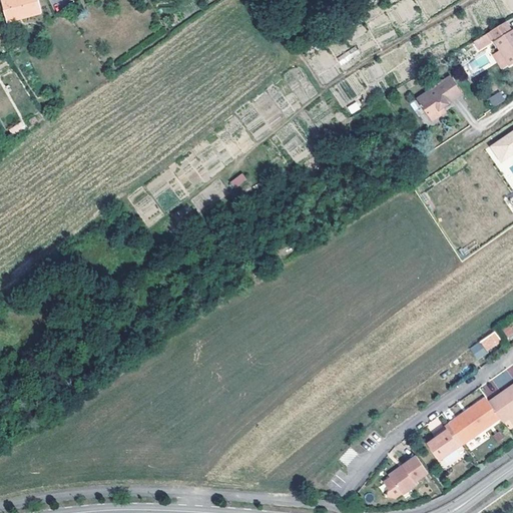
[(38,0),(12,0),(3,3),(8,22),(42,13),(38,0)]
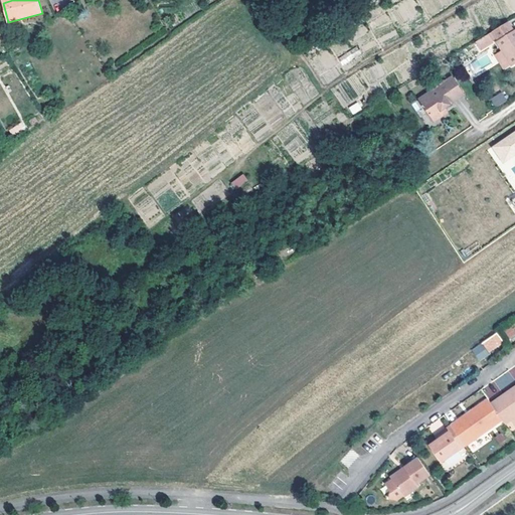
[(514,29),(510,21),(495,30),(500,39),(499,40),(513,63),(514,62),(514,29)]
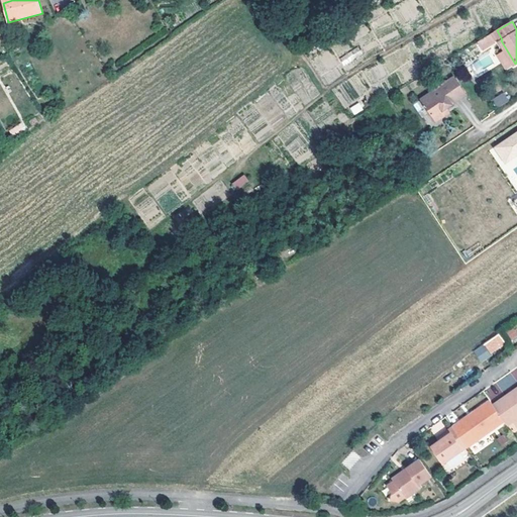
[(358,47),(339,58),(343,65),(363,55),(358,47)]
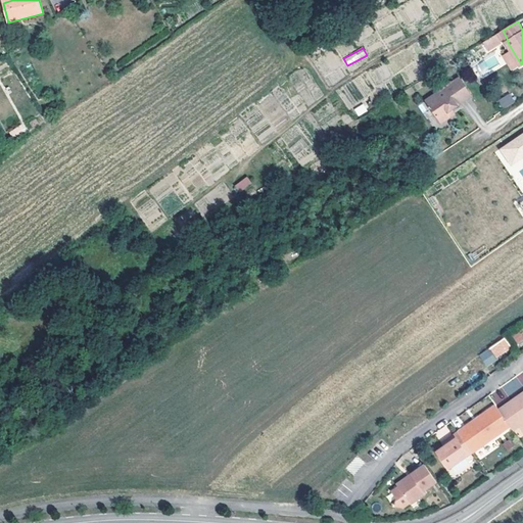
[(443,96),(439,99),(433,102),(434,103),(421,112),(434,131),(437,136),(448,128),(445,124),(448,121),(467,107),(449,84),(440,91),(443,96)]
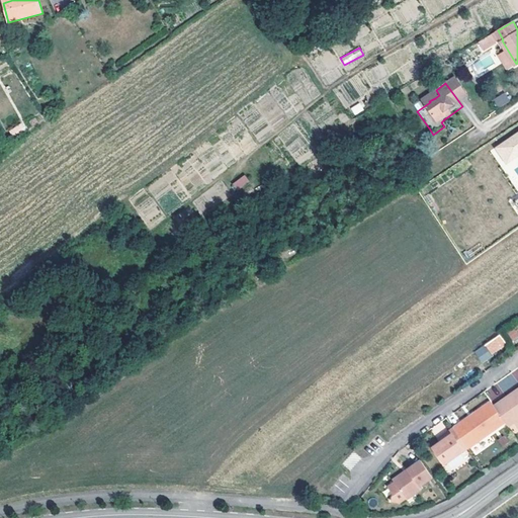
[(505,92),(493,99),(498,108),(510,101),(505,92)]
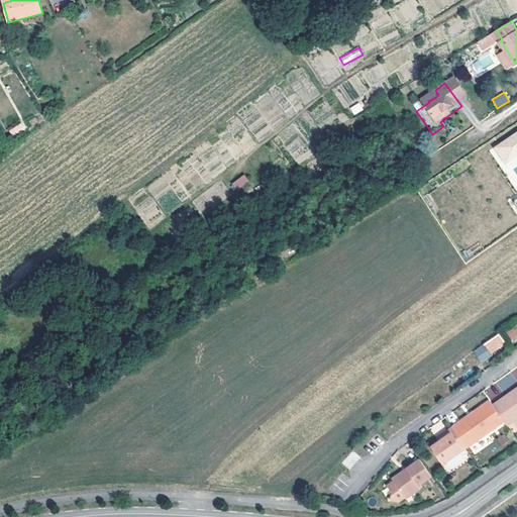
[(358,102),(349,108),(354,115),(363,109),(358,102)]
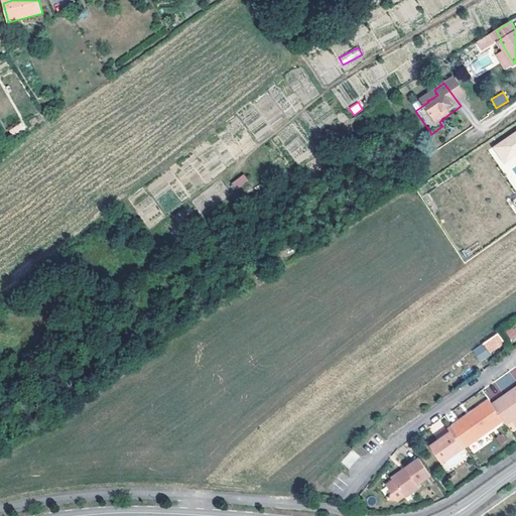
[(515,133),(497,146),(507,160),(515,153),(515,133)]
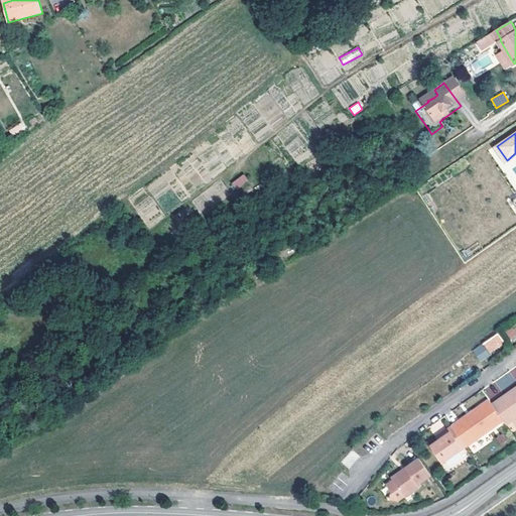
[(234,189),(249,182),(245,175),(231,182),(234,189)]
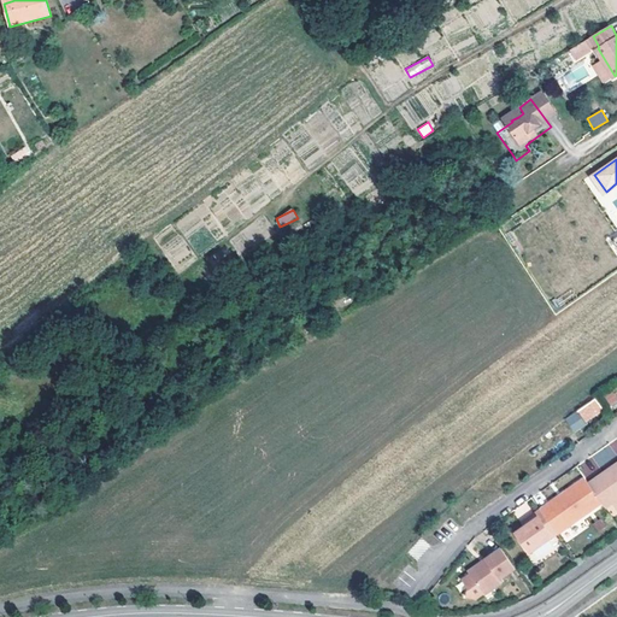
[(612,409),(616,405),(616,397),(612,391),(605,397),(612,409)]
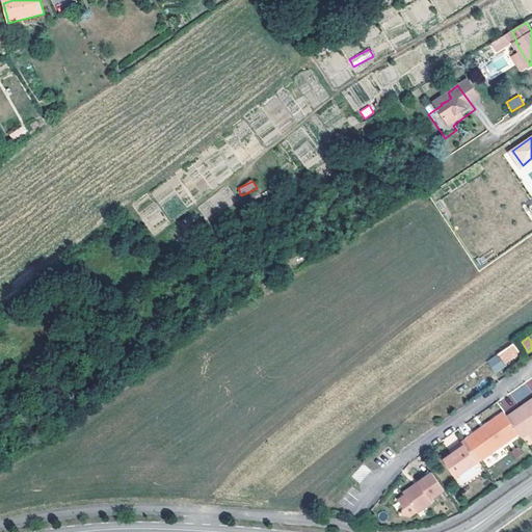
[(508,361),(523,350),(516,342),(502,352),(508,361)]
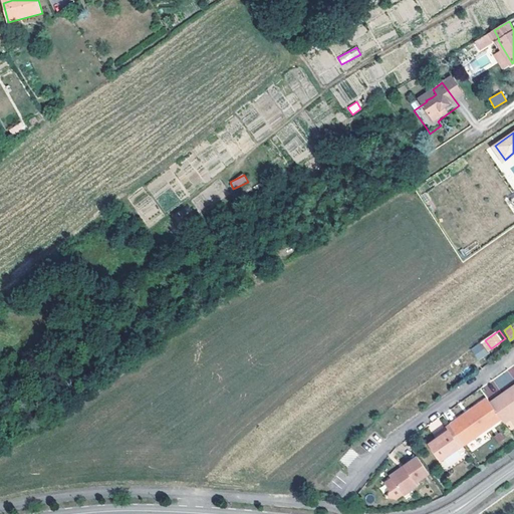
[(511,420),(513,418),(513,387),(509,391),(511,394),(499,403),(511,420)]
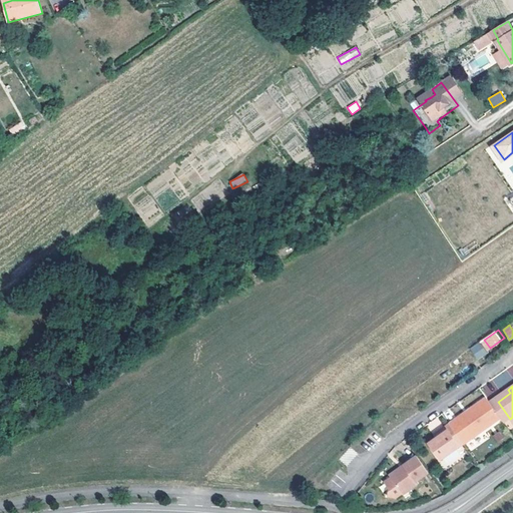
[(505,423),(510,419),(498,402),(510,393),(508,390),(491,403),(502,418),(505,423)]
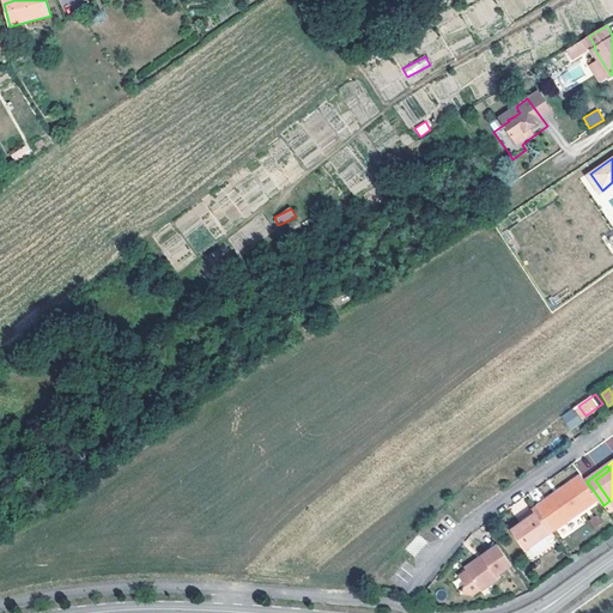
[(563,525),(600,499),(587,481),(582,475),(560,492),(563,496),(550,504),(547,501),(539,507),(550,522),(552,526),(559,520),(563,525)]
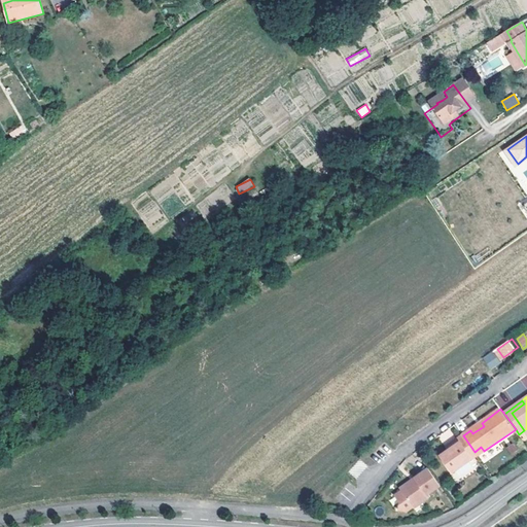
[(482,423),(470,430),(472,433),(484,426),(482,423)]
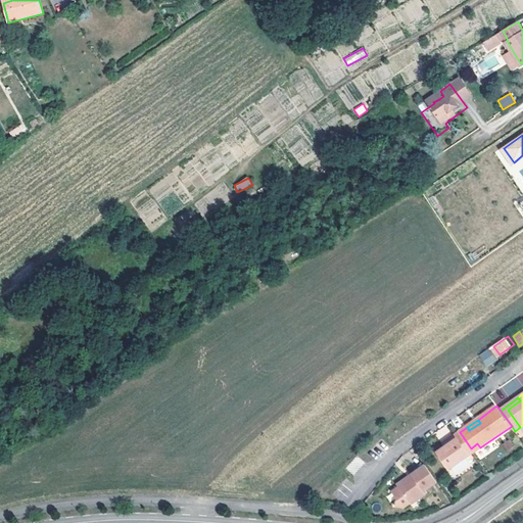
[(464,448),(469,445),(460,432),(447,440),(450,443),(446,446),(437,453),(448,469),(469,456),(464,448)]
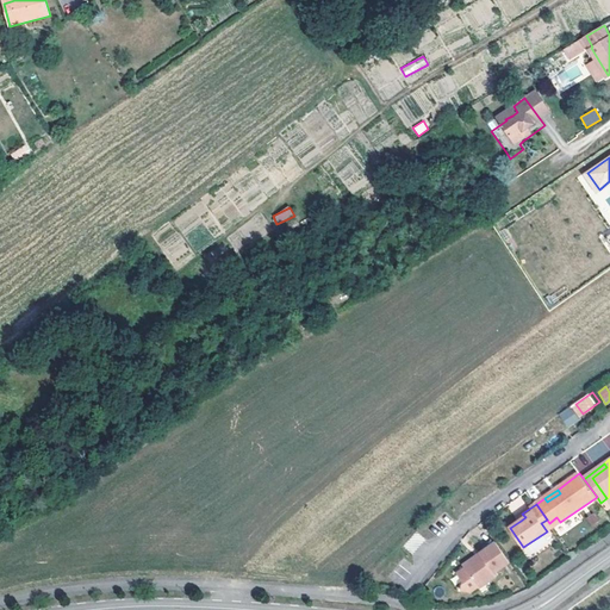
[(552,527),(560,522),(556,517),(549,523),(552,527)]
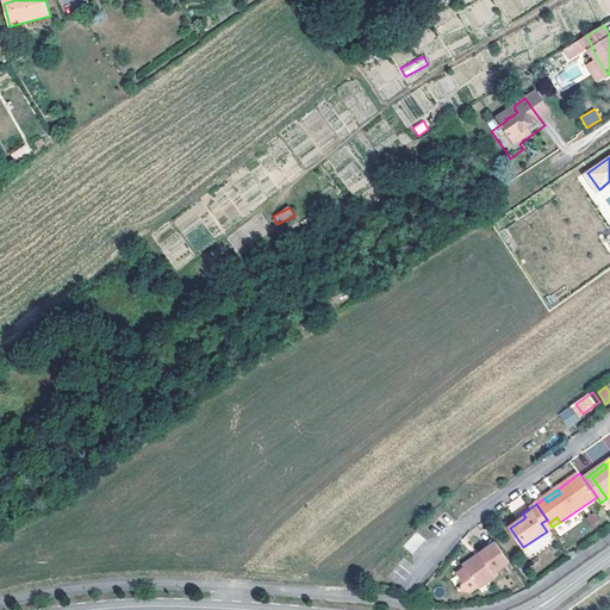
[(549,523),(547,520),(541,523),(547,531),(552,527),(549,523)]
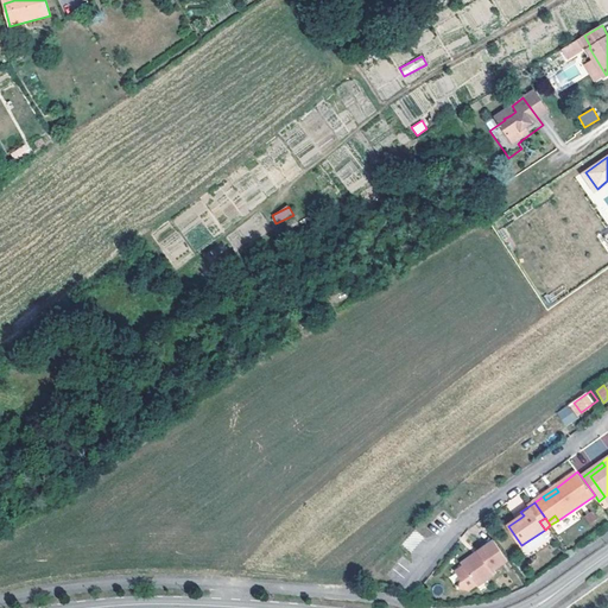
[(495,572),(511,563),(496,540),(480,552),(483,556),(466,568),(470,575),(463,581),(462,590),(472,591),(479,587),(480,588),(496,576),(495,572)]
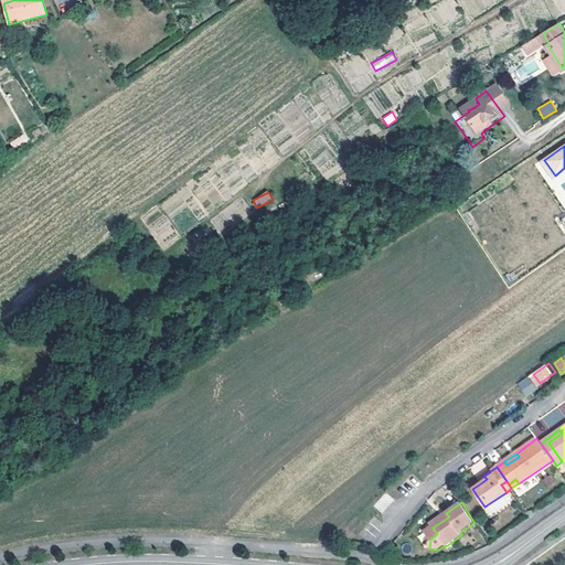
[(449,516),(446,513),(430,524),(433,528),(449,516)]
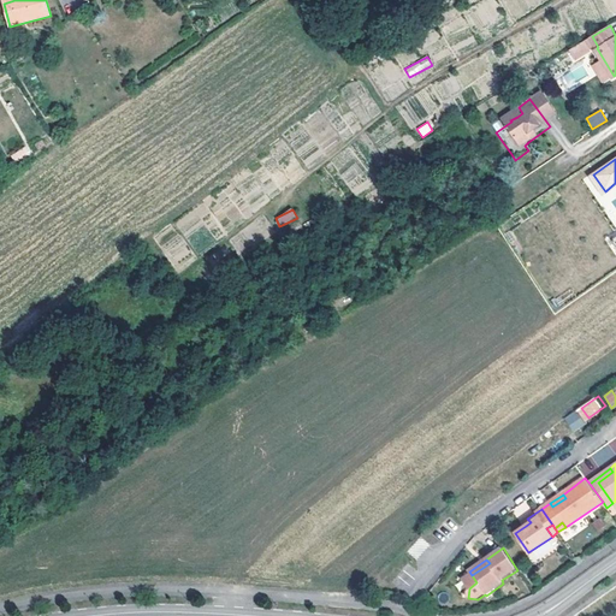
[(477,582),(472,575),(465,581),(469,588),(477,582)]
